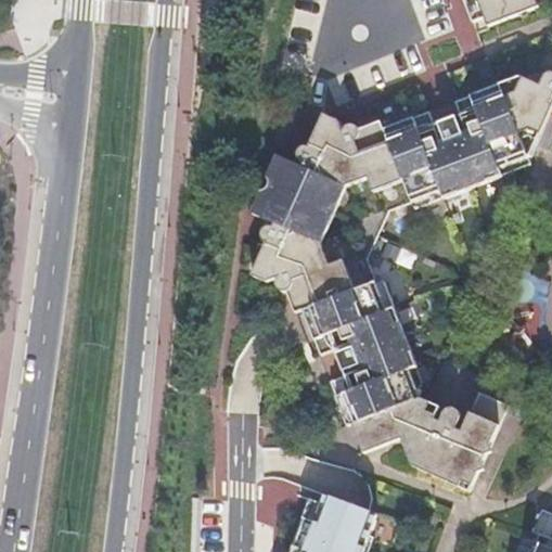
[(461,0),(467,16),(480,12),(484,21),(535,1),(534,0),(461,0)]
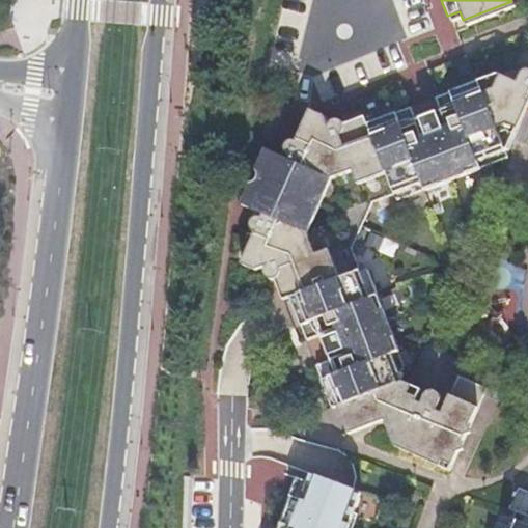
[(422,450),(450,463),(484,385),(455,372),(444,400),(440,398),(440,395),(439,392),(435,389),(432,388),(428,387),(425,388),(423,390),(418,389),(419,386),(401,379),(398,369),(401,362),(396,351),(398,350),(374,289),(372,292),(364,266),(338,275),(327,246),(313,250),(306,229),(302,227),(310,210),(305,207),(313,191),(317,193),(325,175),(329,176),(350,169),(355,183),(383,172),(393,198),(421,187),(421,190),(479,167),(478,165),(506,155),(501,141),(511,137),(527,100),(527,67),(524,67),(521,68),(518,72),(516,79),(498,71),(492,85),(479,88),(477,78),(434,94),(443,124),(440,126),(436,116),(433,113),(428,111),(425,112),(423,113),(421,117),(420,121),(423,131),(419,133),(409,104),(365,119),(363,113),(343,121),(339,118),(333,117),(328,119),(325,121),(322,112),(306,106),(293,138),(289,137),(287,138),(285,140),(283,142),(282,144),(283,147),(284,150),(286,151),(284,155),(262,145),(252,168),(254,172),(253,175),(248,178),(238,200),(259,211),(257,214),(255,214),(252,215),(250,217),(248,219),(248,224),(249,227),(251,229),(237,261),(252,269),(264,262),(261,268),(264,272),(266,275),(270,277),(280,298),(287,296),(304,338),(333,327),(334,330),(328,333),(325,336),(323,340),(324,344),(326,348),(330,350),(333,350),(340,348),(343,352),(313,362),(331,406),(335,405),(345,432),(390,414),(394,422),(396,433),(392,444),(421,456),(422,450)]
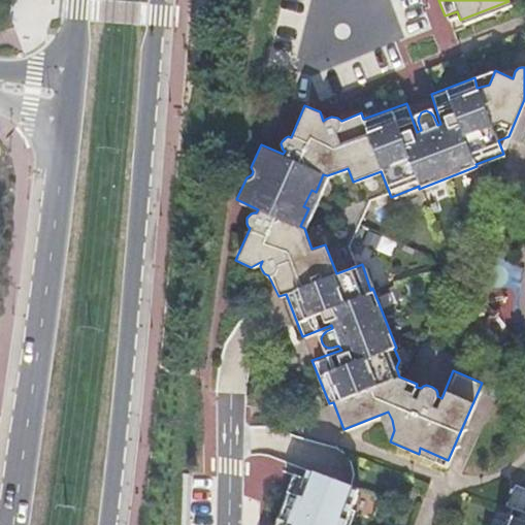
[(495,70),(474,77),(477,88),(489,85),(495,70)]
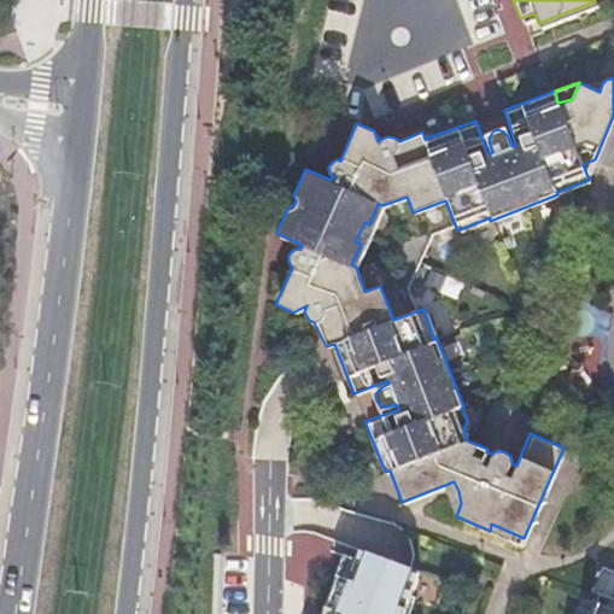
[(448,495),(456,516),(461,503),(458,491),(448,495)]
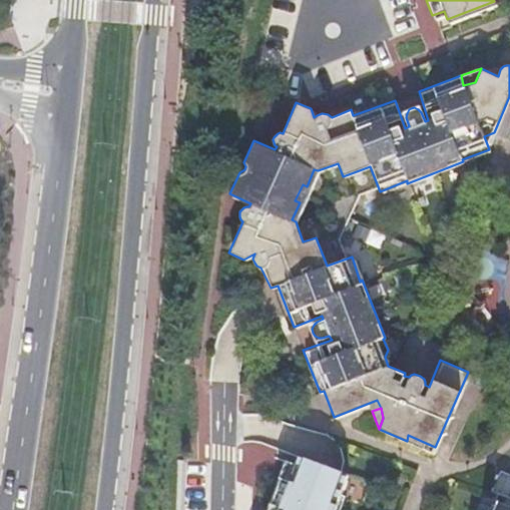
[(433,453),(435,447),(408,435),(407,441),(433,453)]
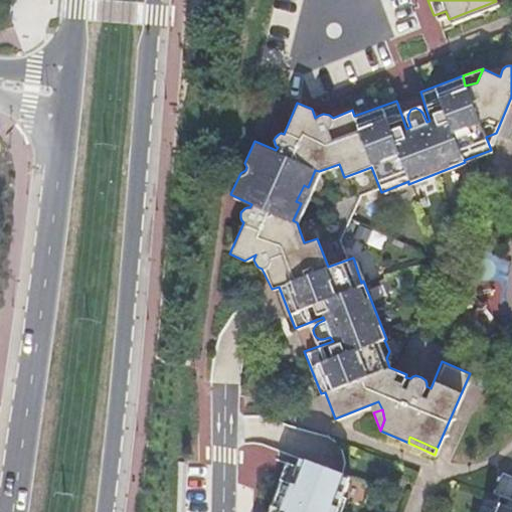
[(332,511),(338,498),(335,496),(342,477),(293,458),(290,466),(279,463),(261,511),(332,511)]
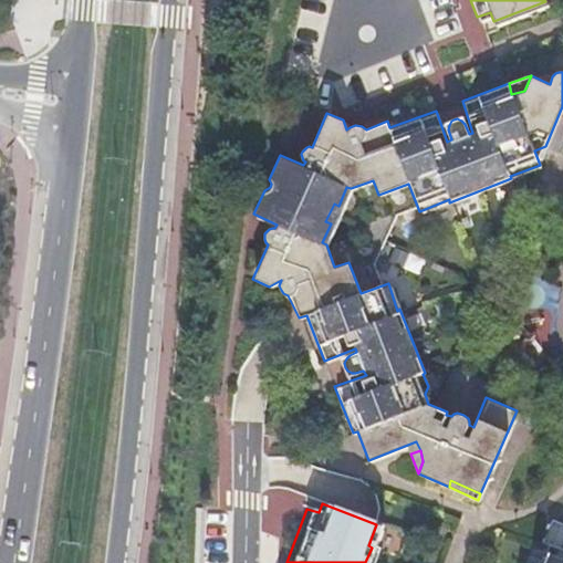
[(562,562),(562,555),(541,548),(534,562),(562,562)]
